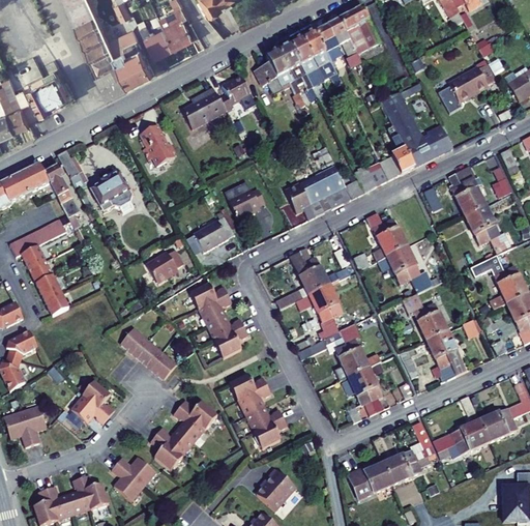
[(108,95),(130,84),(110,40),(106,31),(105,28),(91,0),(64,0),(108,95)]
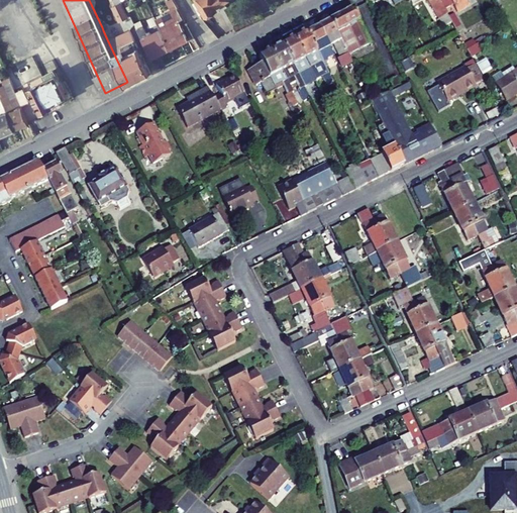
[(127,12),(121,0),(119,0),(113,3),(120,17),(127,12)]
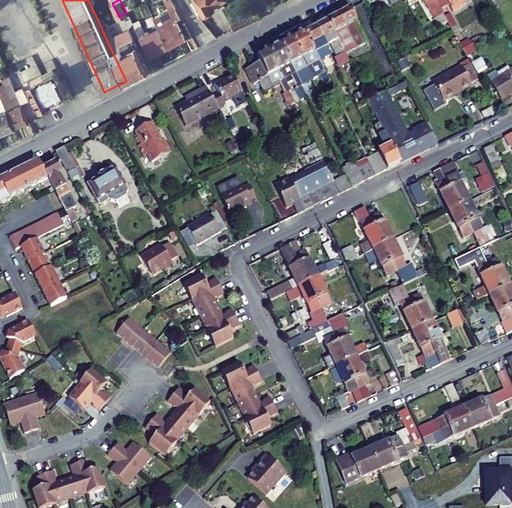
[(171,8),(154,17),(169,45),(186,36),(176,17),(182,14),(175,0),(169,3),(171,8)]
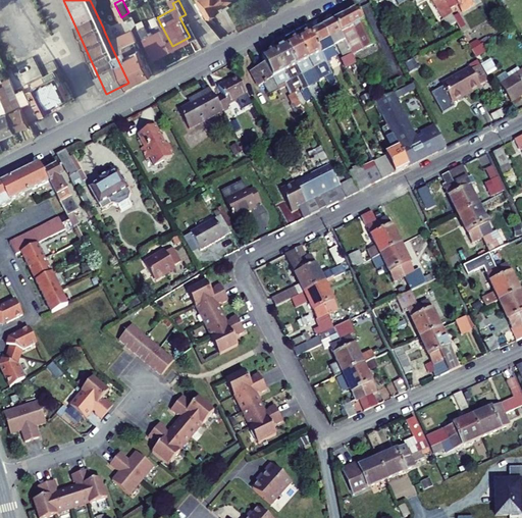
[(196,0),(202,13),(209,9),(210,10),(220,4),(226,0),(196,0)]
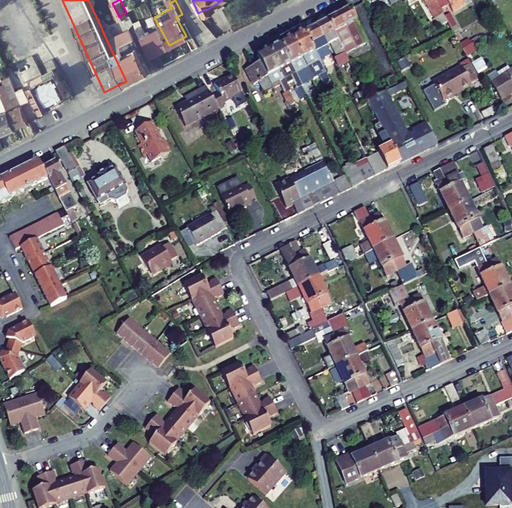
[(426,0),(439,24),(447,19),(444,13),(440,6),(436,0),(390,0),(391,1),(393,0),(408,0),(409,2),(412,0),(426,0)]
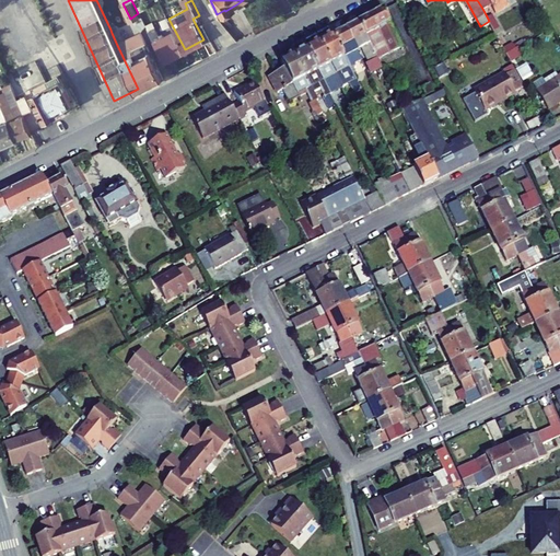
[(477,0),(481,7),(490,1),(494,10),(508,2),(506,0),(477,0)]
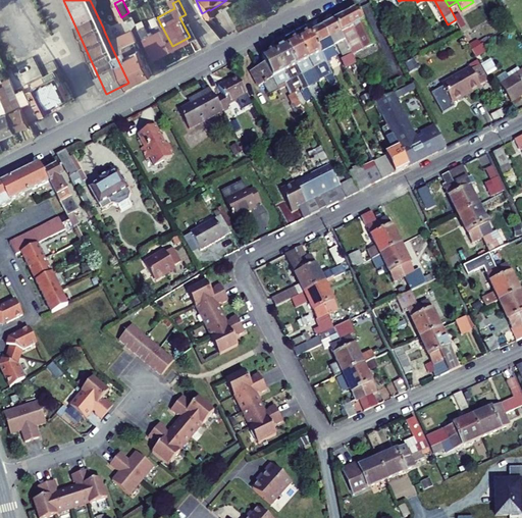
[(352,52),(374,40),(357,6),(334,17),(352,52)]
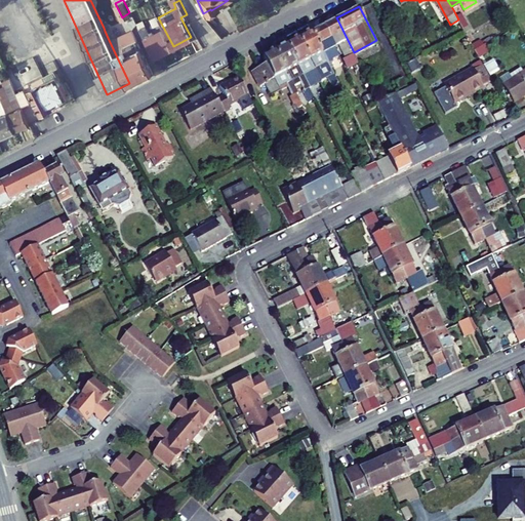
[(461,25),(468,22),(461,10),(455,13),(458,19),(461,25)]
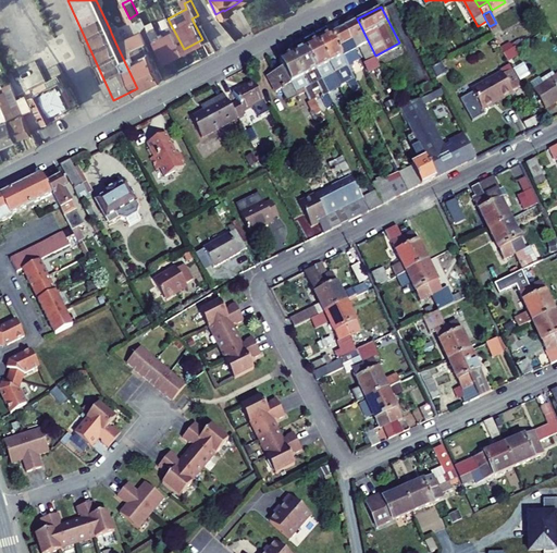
[(165,14),(146,23),(163,59),(184,49),(168,19),(165,14)]
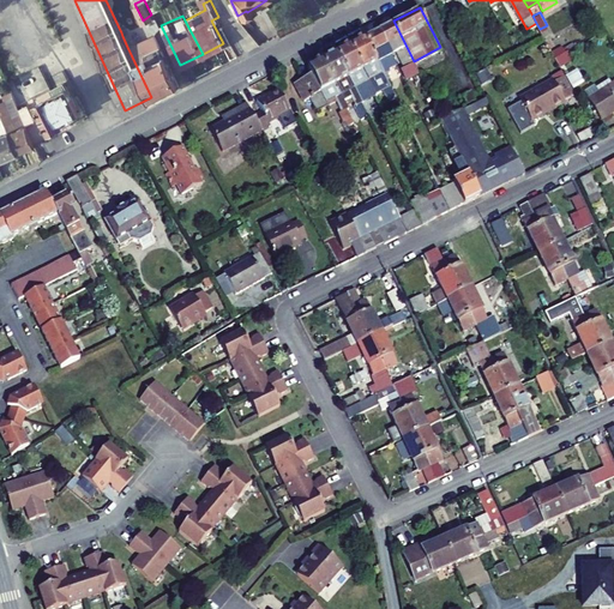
[(501,23),(504,29),(512,24),(510,19),(501,23)]
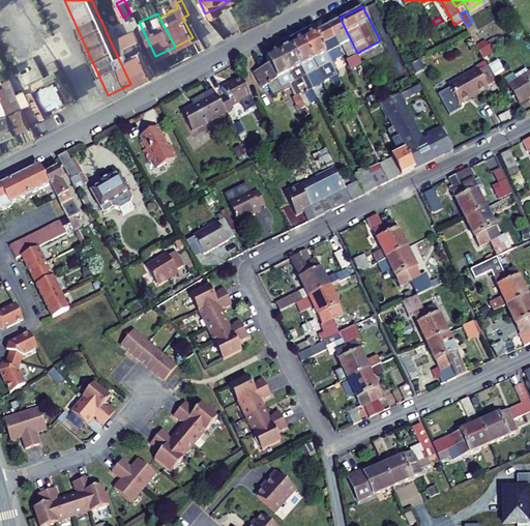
[(337,44),(342,41),(349,56),(347,57),(356,75),(365,70),(357,53),(340,18),(327,24),(337,44)]
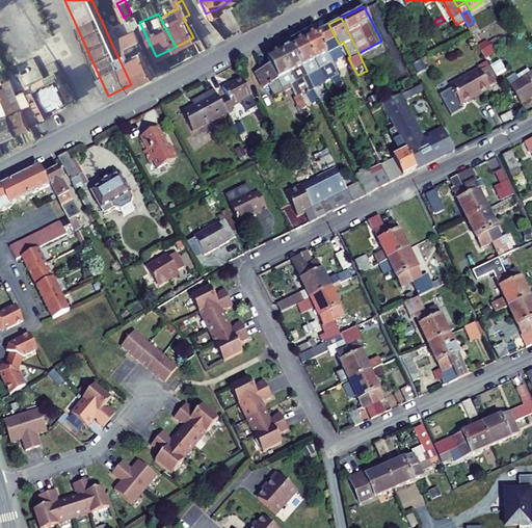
[(335,68),(338,67),(329,50),(339,45),(339,44),(328,24),(316,30),(335,68)]
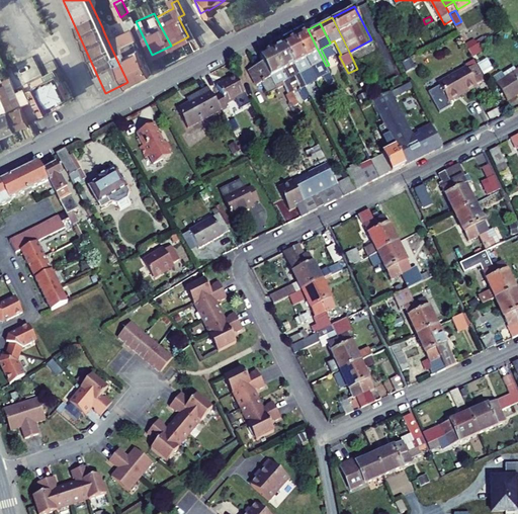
[(328,83),(333,81),(326,66),(308,29),(295,36),(316,78),(324,74),(328,83)]
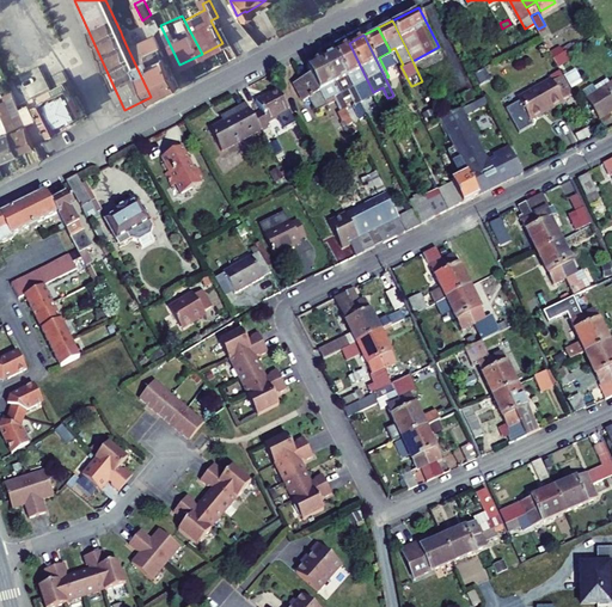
[(135,44),(127,47),(151,97),(178,83),(159,43),(146,49),(144,53),(145,56),(136,60),(135,55),(139,54),(139,51),(135,44)]
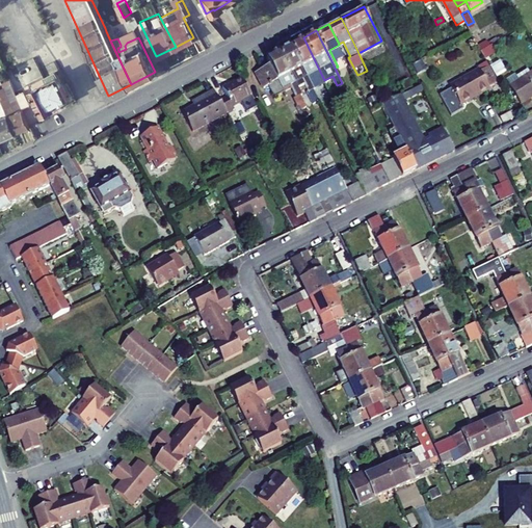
[(314,86),(325,81),(324,80),(303,37),(291,44),(314,86)]
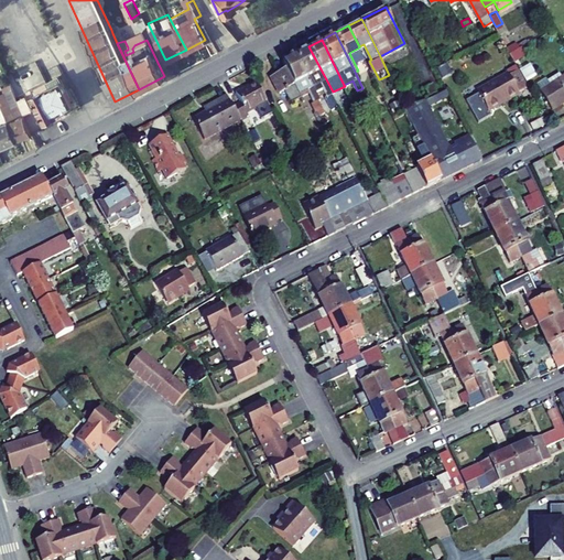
[(518,45),(519,45),(516,40),(506,44),(509,51),(518,45)]
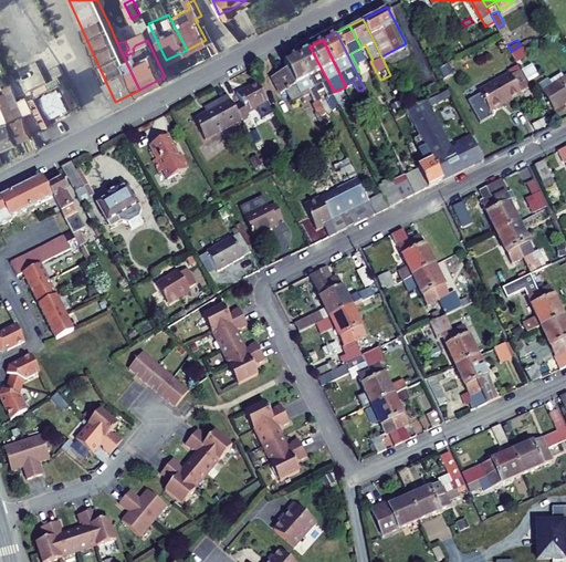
[(515,58),(524,53),(520,45),(511,51),(515,58)]
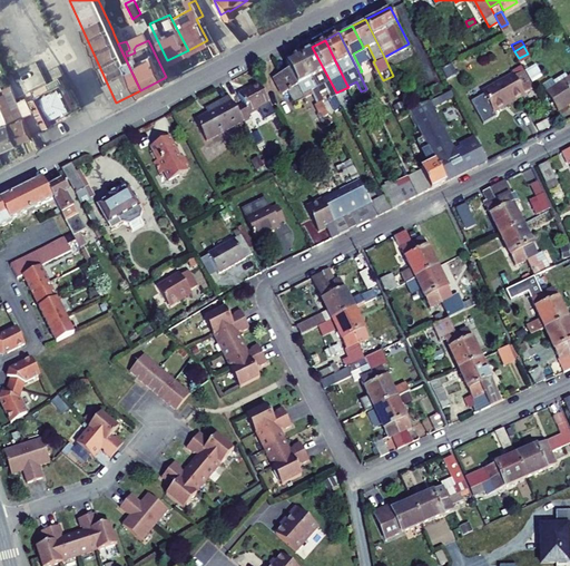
[(334,94),(336,93),(312,47),(298,54),(321,99),(328,95),(335,108),(341,106),(334,94)]
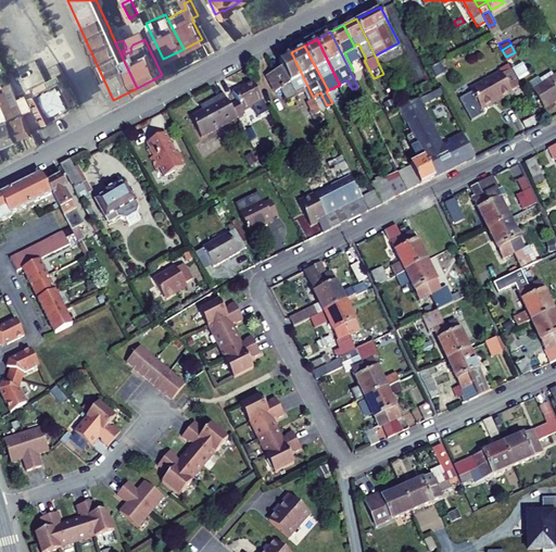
[(310,99),(313,107),(317,104),(313,97),(291,52),(277,59),(281,66),(266,73),(274,88),(279,85),(286,98),(297,92),(294,89),(303,86),(310,99)]
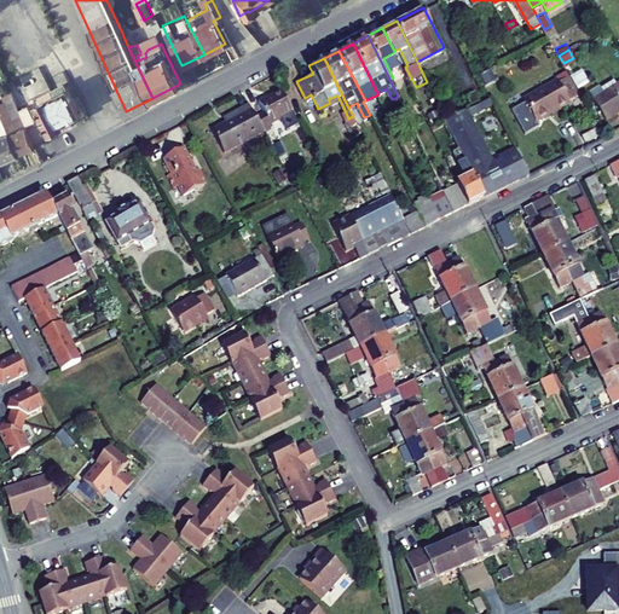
[(573,71),(579,84),(588,79),(580,68),(573,71)]
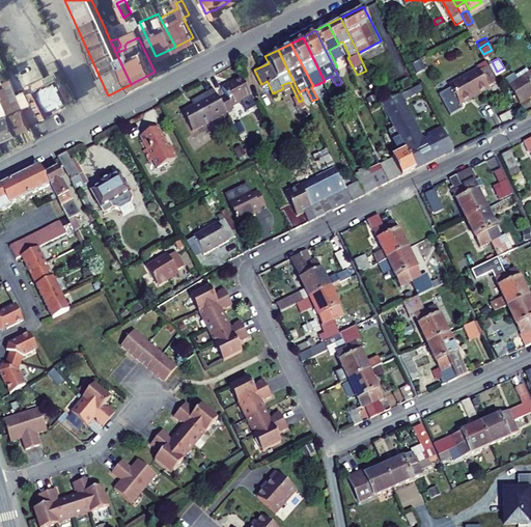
[(459,102),(488,85),(487,83),(497,78),(488,62),(478,67),(477,66),(448,82),(450,85),(438,91),(450,113),(462,106),(459,102)]
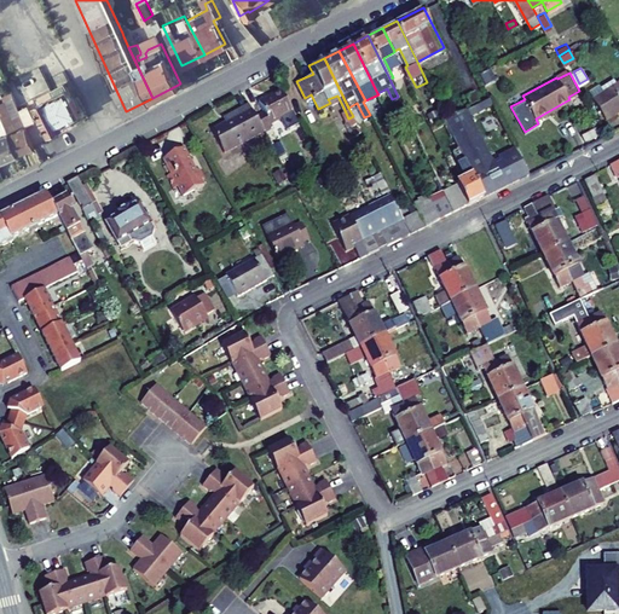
[(606,117),(618,108),(618,80),(617,82),(613,77),(600,86),(602,91),(593,96),(606,117)]
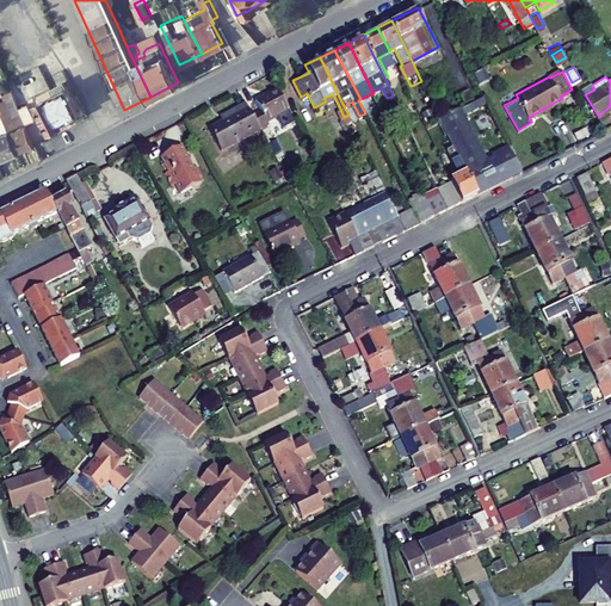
[(53,91),(34,99),(48,128),(63,121),(62,118),(66,116),(79,110),(63,79),(50,85),(53,91)]
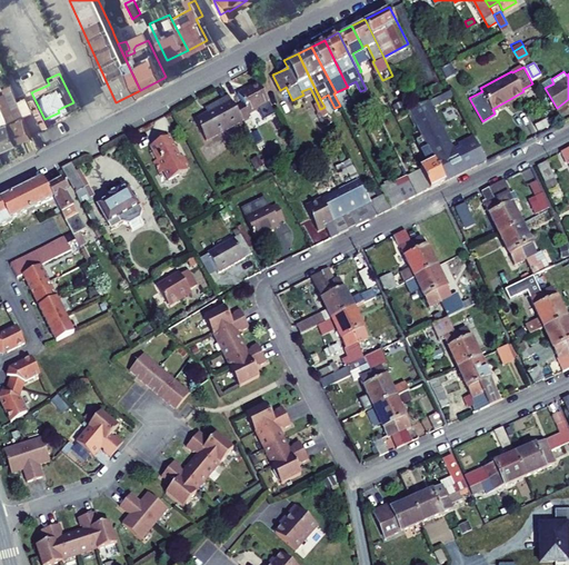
[(250,114),(248,110),(268,100),(257,80),(245,87),(246,89),(239,92),(242,100),(235,105),(242,118),(250,114)]
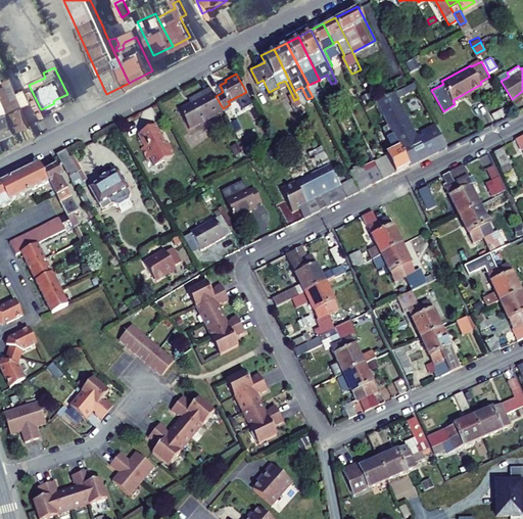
[(0,85),(0,91),(7,108),(15,128),(19,126),(30,121),(22,102),(16,89),(10,76),(3,79),(5,84),(0,85)]
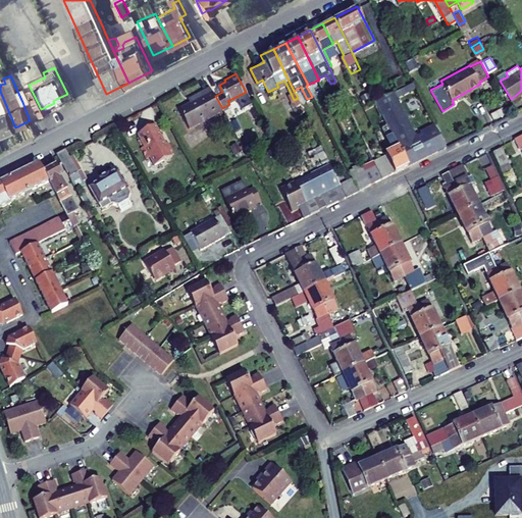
[(215,96),(209,85),(195,93),(188,97),(190,101),(178,107),(189,126),(222,108),(215,96)]
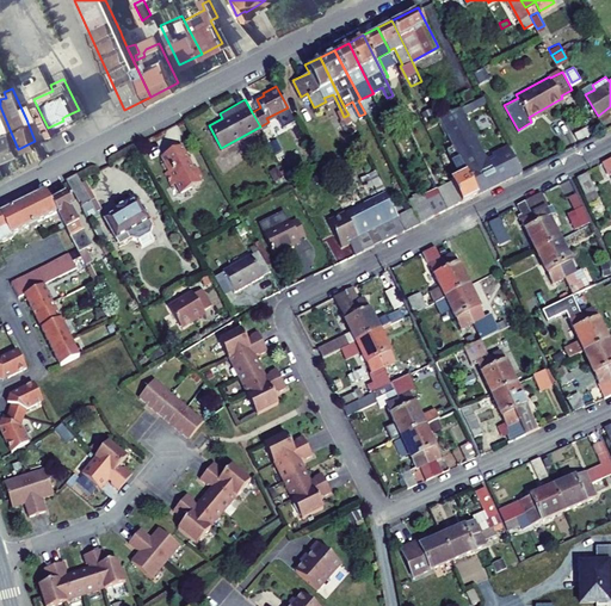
[(28,100),(19,104),(26,119),(35,117),(28,100)]
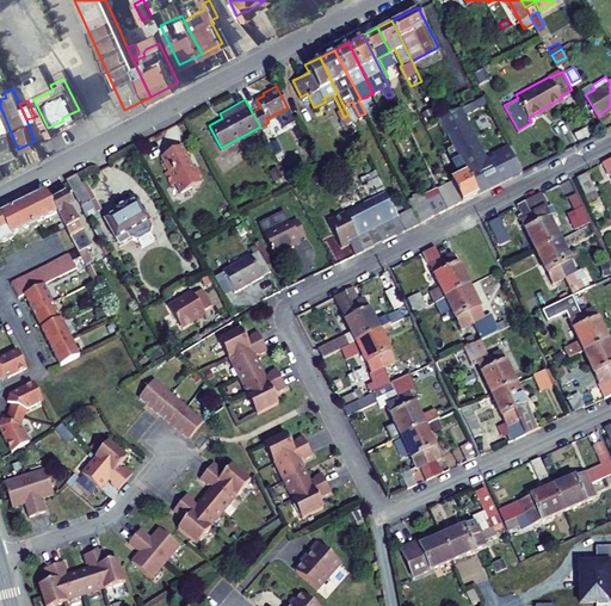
[(477,191),(520,169),(508,146),(486,156),(461,105),(439,116),(454,143),(477,191)]
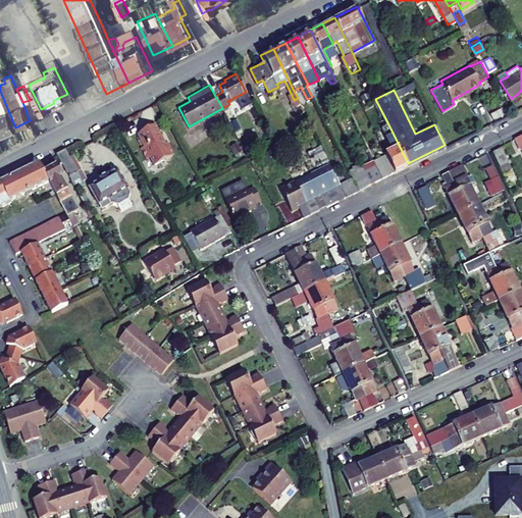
[(7,108),(0,91),(0,134),(3,133),(15,127),(7,108)]
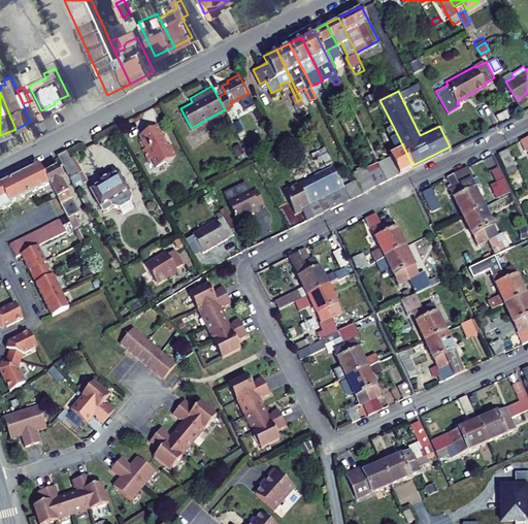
[(157,165),(174,155),(170,149),(172,148),(169,141),(165,143),(163,139),(164,137),(157,124),(138,133),(145,146),(142,148),(149,159),(152,157),(157,165)]
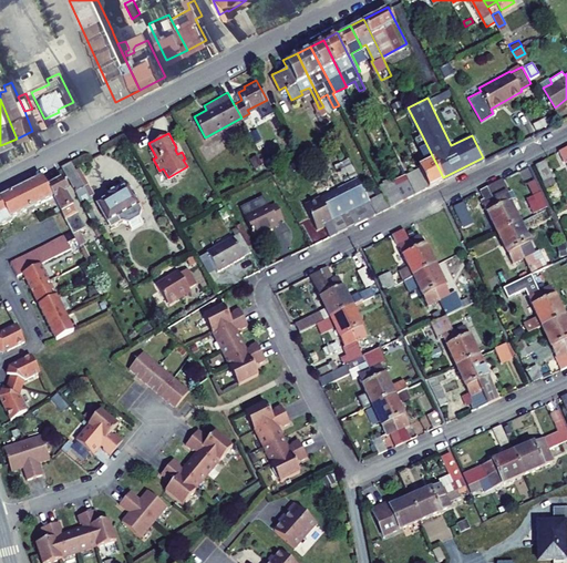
[(429,185),(443,177),(421,133),(414,135),(426,162),(419,165),(429,185)]
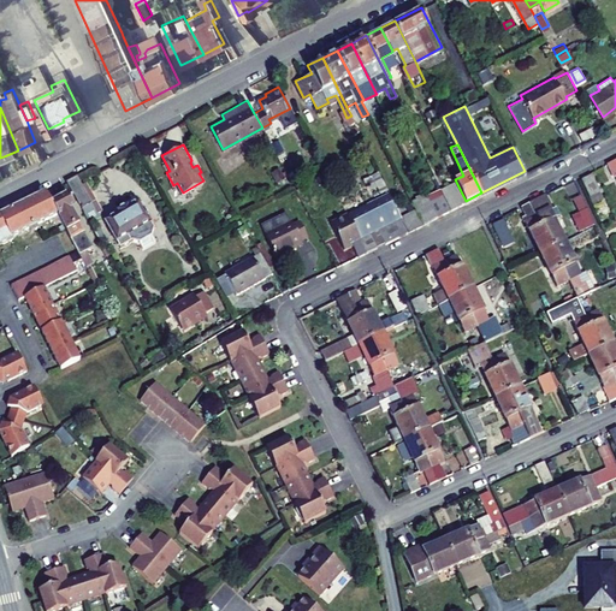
[(383,196),(390,193),(378,170),(365,176),(371,188),(377,184),(383,196)]
